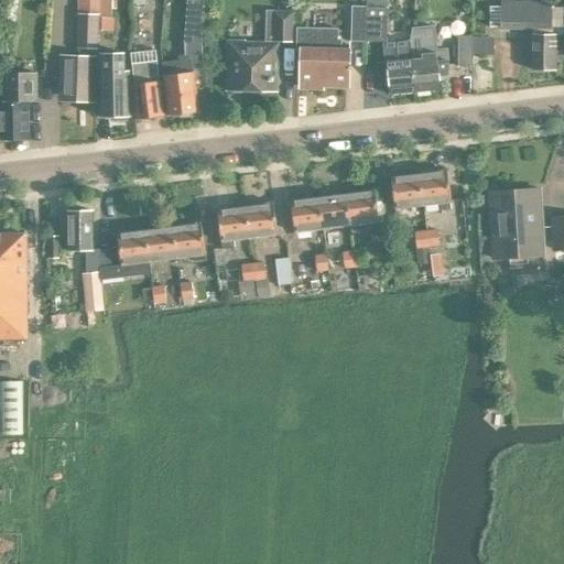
[(15,23),(17,0),(3,0),(2,21),(15,23)]
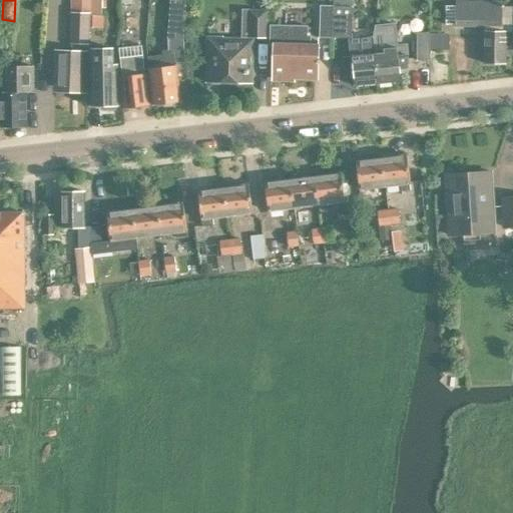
[(56,51),(55,89),(85,90),(87,30),(87,25),(99,25),(101,25),(101,6),(101,0),(72,0),(71,51),(56,51)]
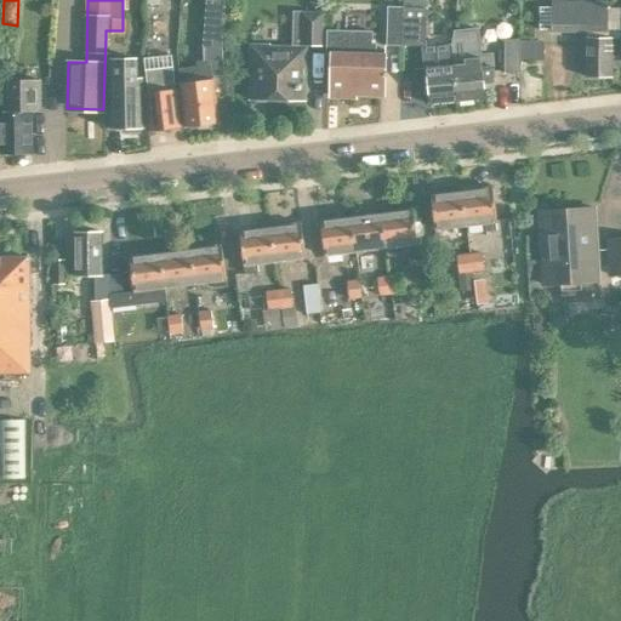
[(403,0),(404,5),(402,44),(421,45),(426,45),(427,6),(427,0),(403,0)]
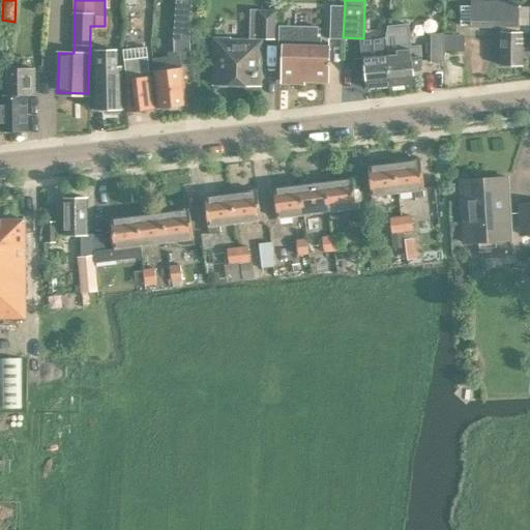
[(459,24),(469,24),(469,26),(498,26),(497,62),(520,62),(520,31),(526,30),(527,3),(517,3),(516,0),(469,0),(469,5),(460,5),(459,24)]
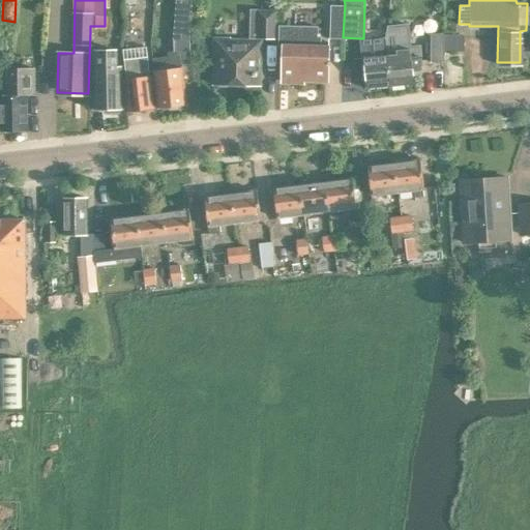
[(330,4),(330,37),(339,37),(340,37),(343,37),(345,4),(330,4)]
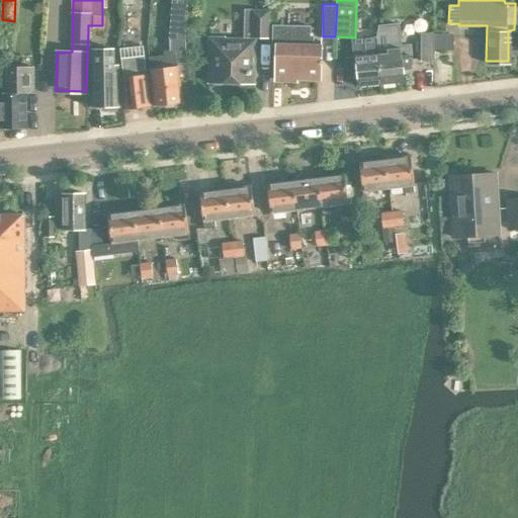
[(269,37),(270,8),(245,8),(243,36),(226,36),(225,35),(210,35),(209,62),(210,62),(210,82),(252,83),(253,36),(269,37)]
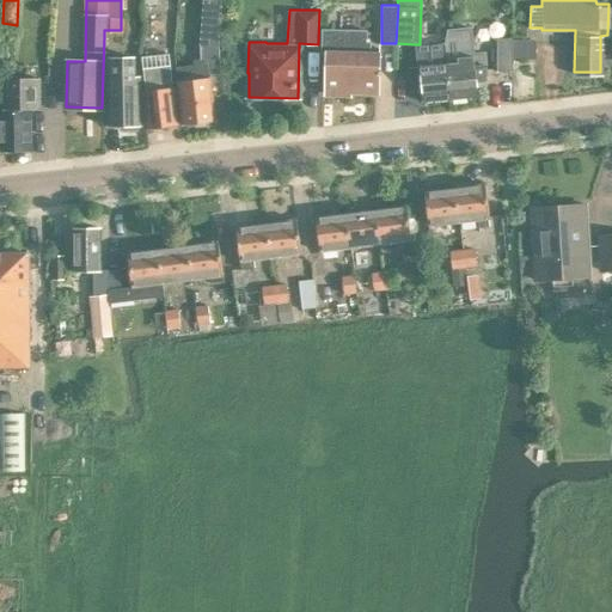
[(173,65),(172,66),(178,122),(201,120),(202,124),(214,123),(208,75),(220,74),(219,46),(220,19),(202,18),(200,47),(201,57),(190,59),(191,62),(173,65)]
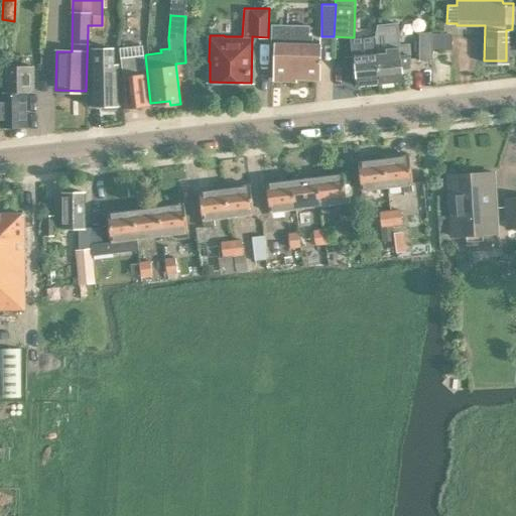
[(373,34),(373,35),(377,82),(399,80),(398,67),(408,66),(406,45),(397,46),(395,23),(374,24),(373,34)]
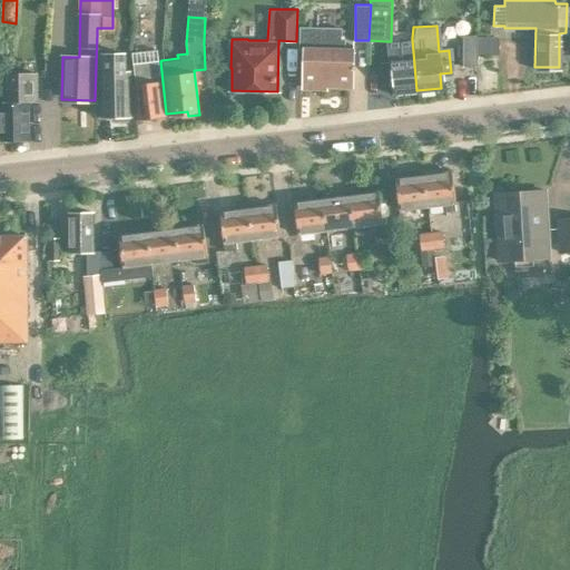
[(353,84),(354,47),(345,47),(345,38),(342,38),(342,28),(302,27),(301,48),(304,48),(302,84),(353,84)]
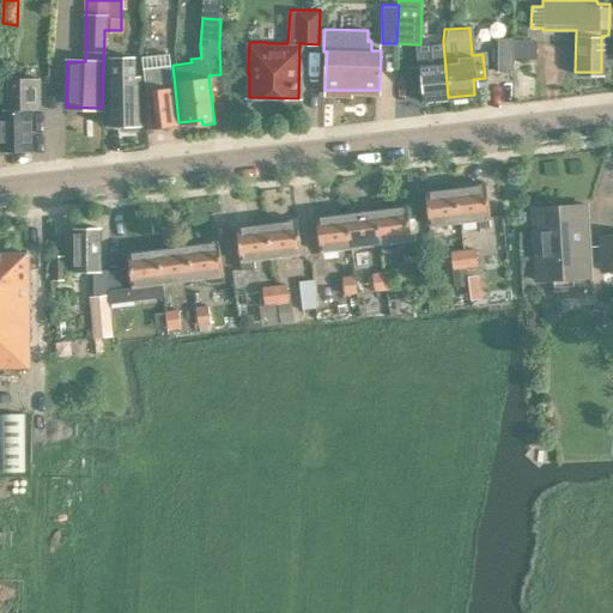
[(496,68),(510,70),(510,37),(495,36),(496,68)]
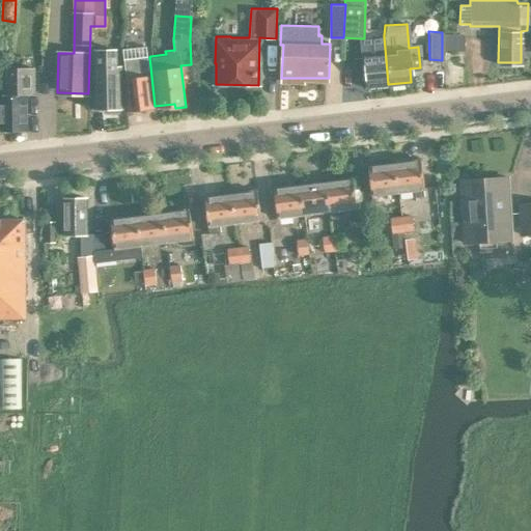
[(361,57),(354,58),(356,78),(364,77),(366,77),(367,86),(388,84),(384,36),(375,37),(364,38),(360,38),(361,56),(361,57)]
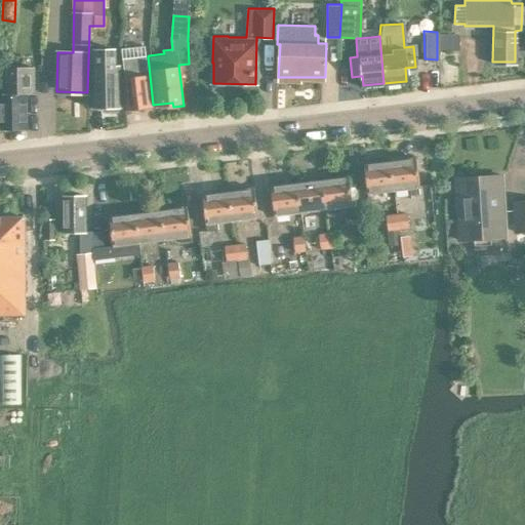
[(122,76),(125,108),(129,108),(131,110),(137,109),(138,107),(150,106),(144,45),(120,47),(123,76),(122,76)]
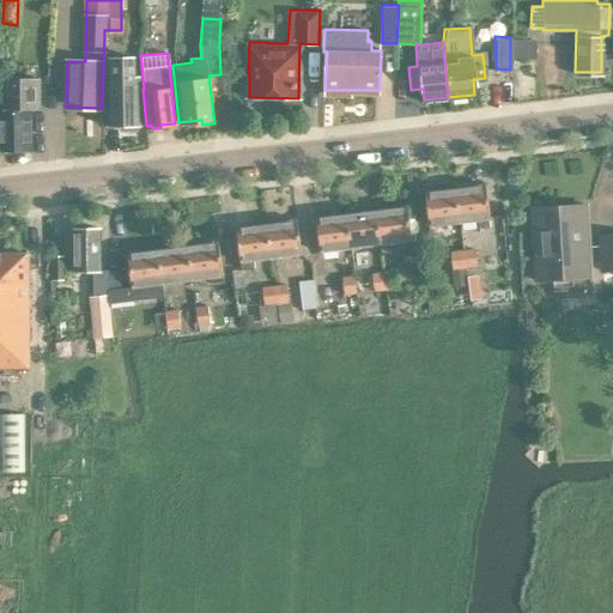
[(104,56),(104,62),(108,125),(119,123),(119,128),(135,128),(135,123),(139,123),(135,55),(104,56)]
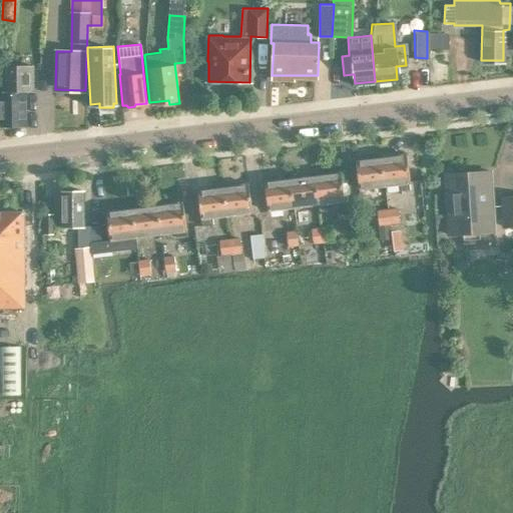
[(6,76),(0,75),(0,125),(26,125),(26,91),(33,91),(33,65),(6,65),(6,76)]
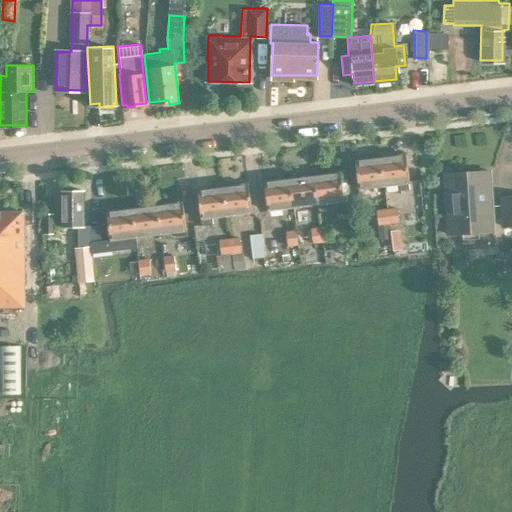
[(380,156),(384,186),(399,184),(400,189),(408,188),(408,183),(409,182),(405,153),(380,156)]
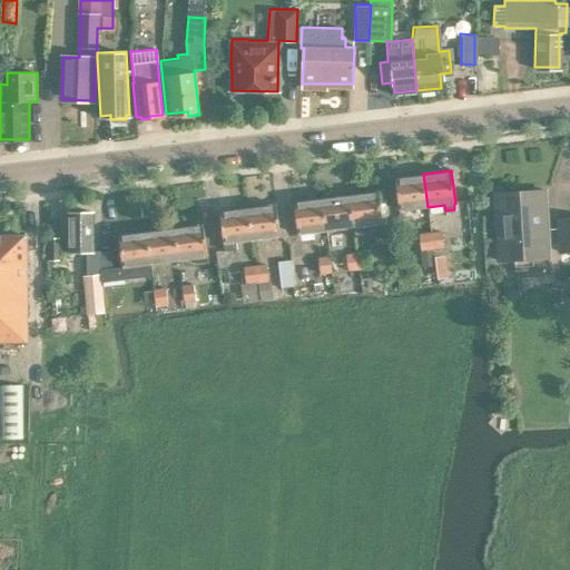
[(400,210),(428,207),(423,174),(395,178),(400,210)]
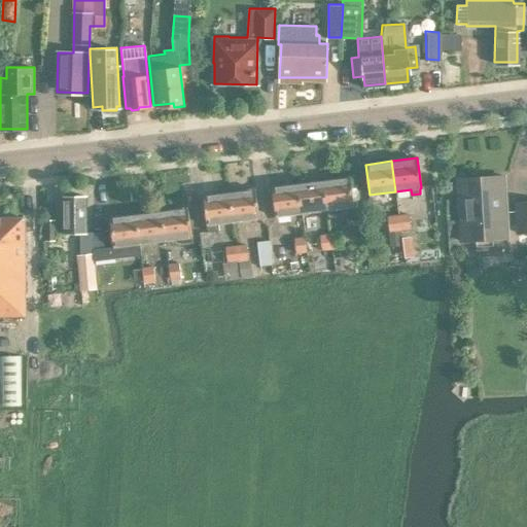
[(349,176),(323,179),(326,210),(353,206),(349,176)]
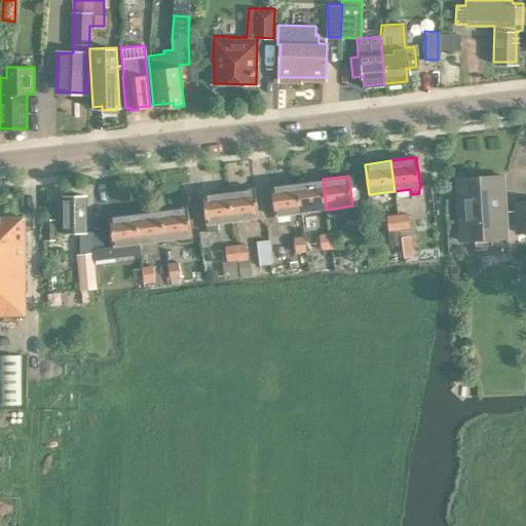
[(457,178),(459,239),(504,238),(501,176),(457,178)]
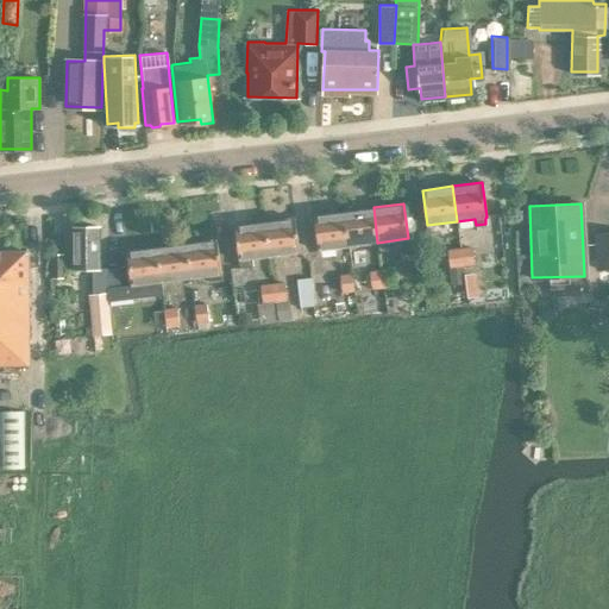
[(344,211),(347,246),(377,243),(374,207),(344,211)]
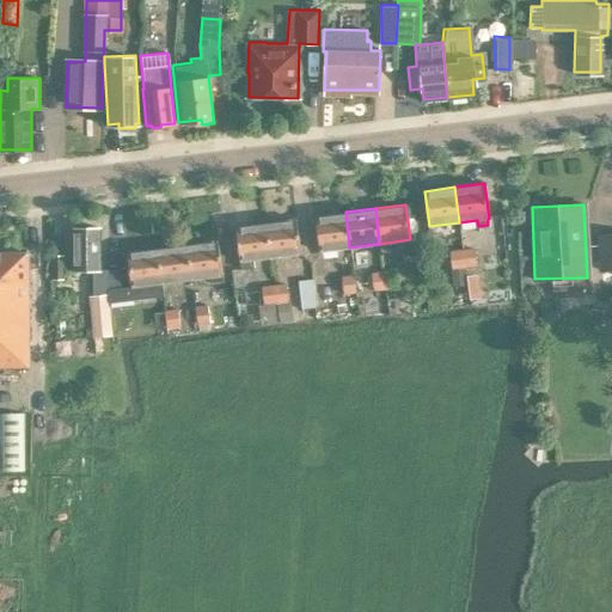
[(319,251),(349,248),(346,212),(314,215),(319,251)]
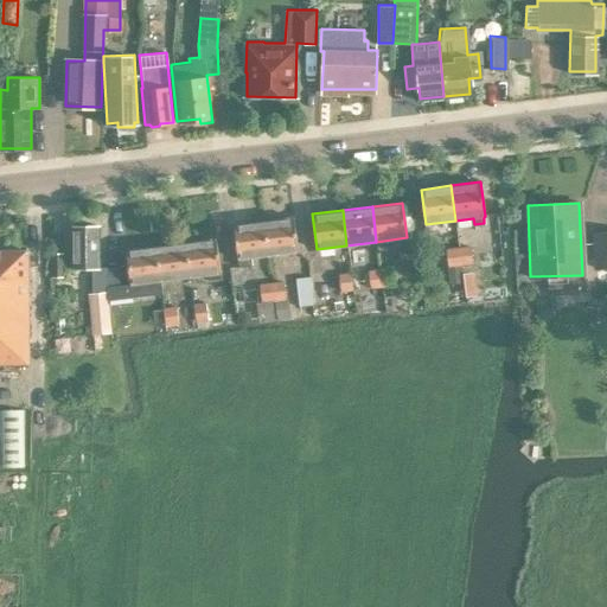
[(263,221),(268,256),(296,253),(293,217),(263,221)]
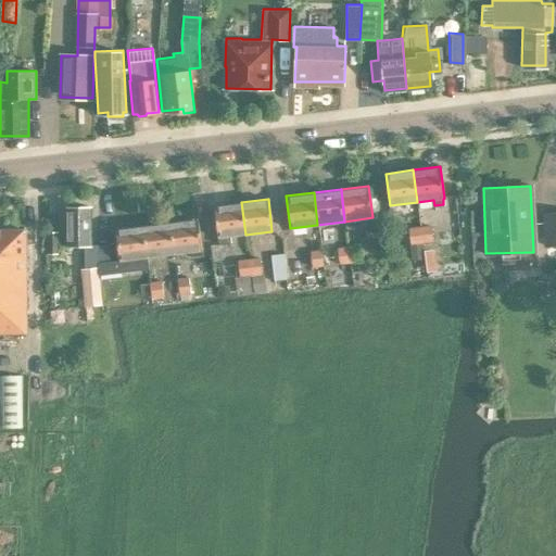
[(229,237),(244,235),(245,235),(241,202),(213,205),(217,239),(218,245),(230,244),(229,237)]
